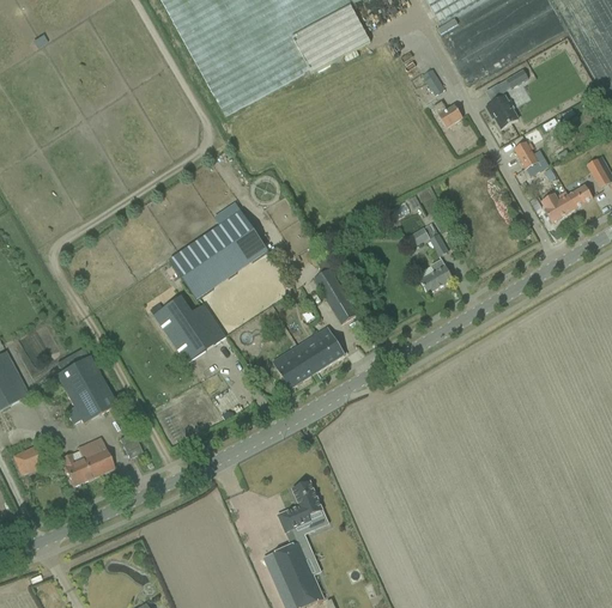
[(162,0),(169,12),(223,114),(309,67),(310,72),(369,41),(349,2),(353,0),(162,0)]
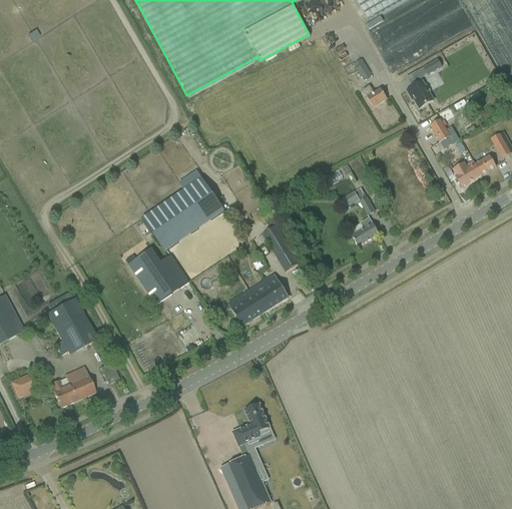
[(356,0),(368,20),(402,0),(356,0)]
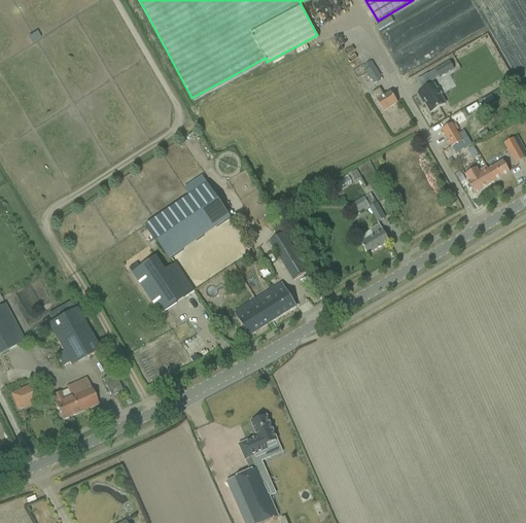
[(392,42),(396,64),(425,59),(423,45),(419,46),(417,37),(414,38),(411,24),(400,26),(402,37),(393,39),(393,42),(392,42)]
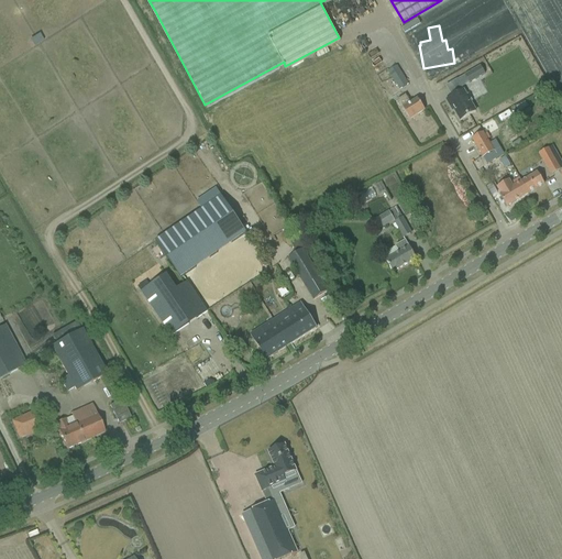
[(375,44),(364,50),(372,63),(382,57),(375,44)]
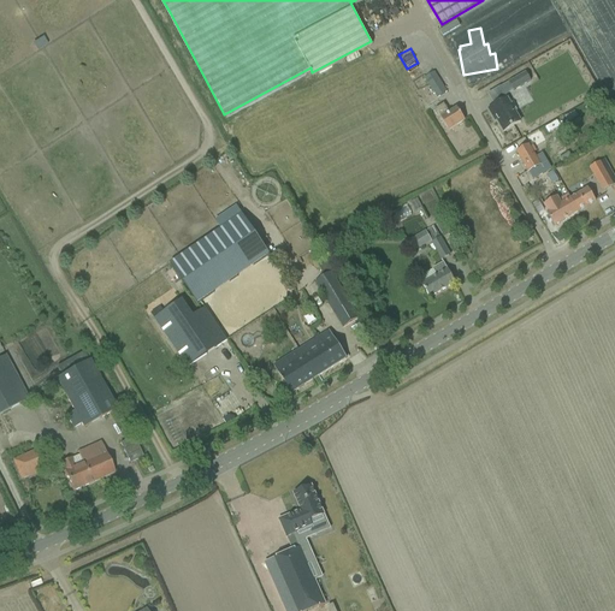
[(433,67),(423,73),(429,83),(435,93),(435,94),(445,87),(433,67)]
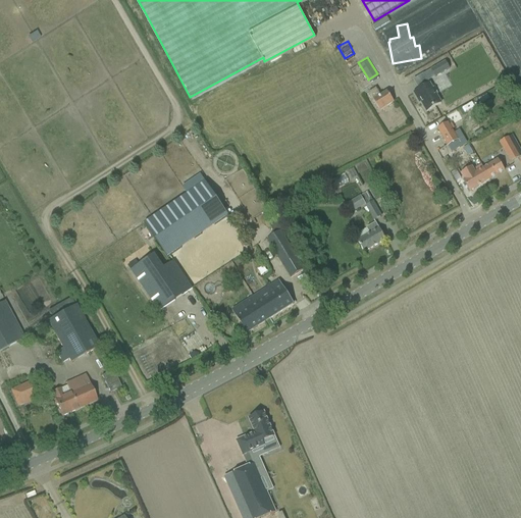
[(445,58),(430,66),(434,73),(449,65),(445,58)]
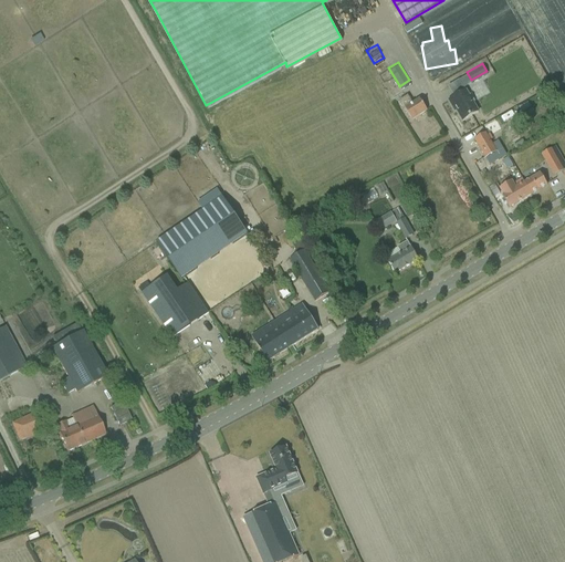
[(461,118),(478,108),(464,86),(447,96),(453,108),(454,107),(461,118)]
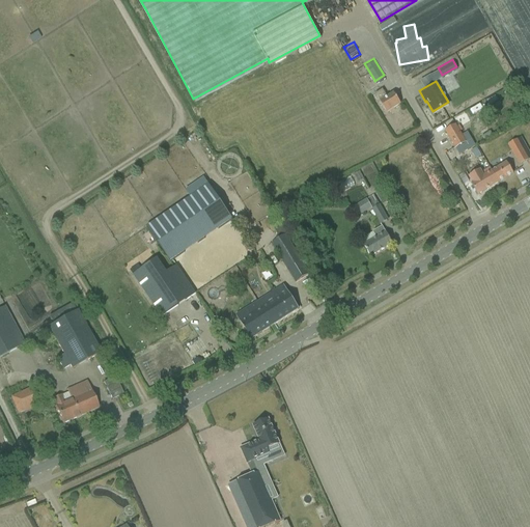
[(385,109),(399,101),(392,89),(386,94),(381,86),(373,91),(385,109)]
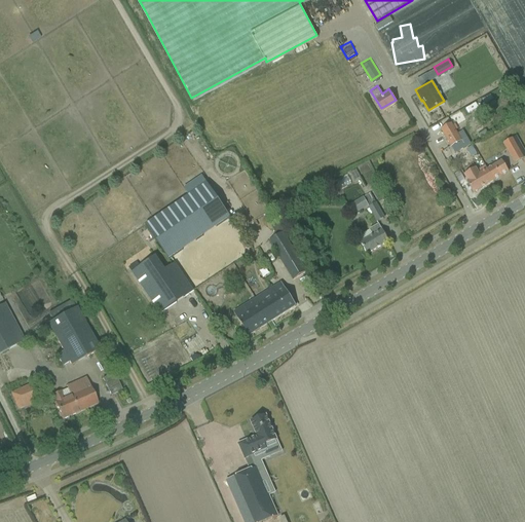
[(467,91),(461,96),(464,103),(472,99),(467,91)]
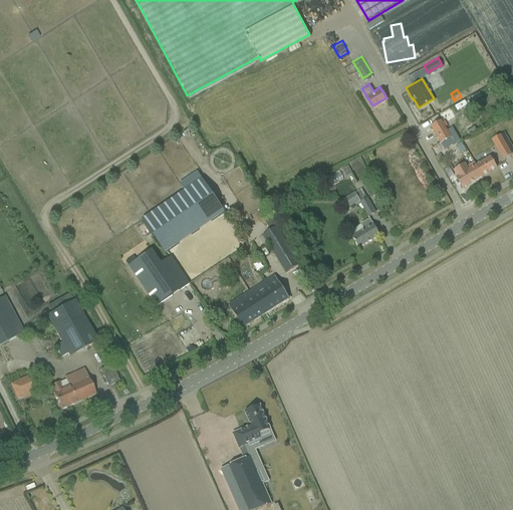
[(440,117),(429,123),(440,141),(450,135),(444,123),(446,122),(444,118),(441,119),(440,117)]
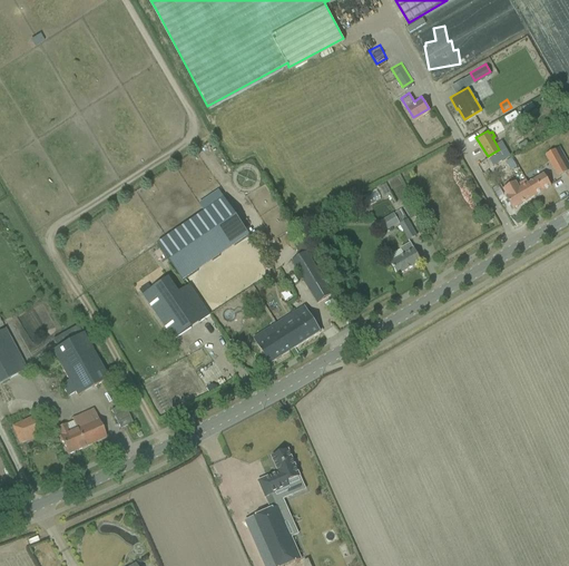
[(545,153),(551,164),(557,173),(566,168),(560,158),(553,147),(545,153)]
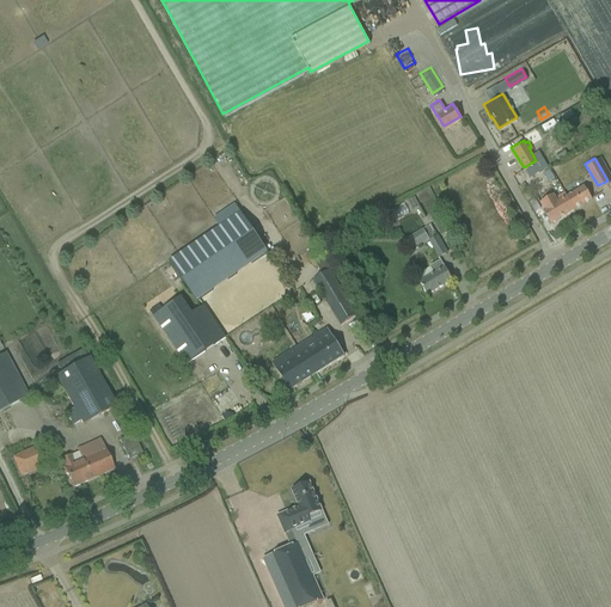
[(582,184),(567,194),(566,194),(574,206),(591,196),(582,184)]
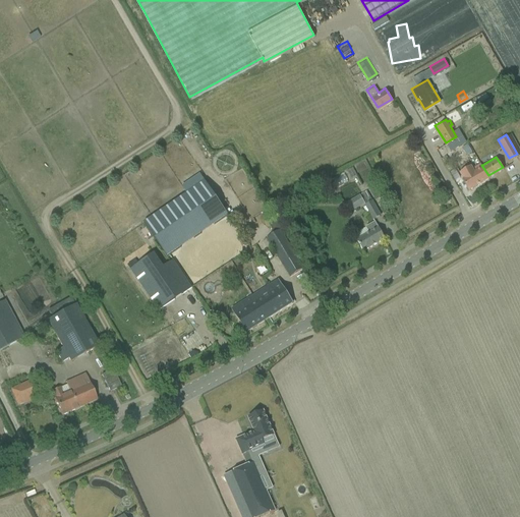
[(459,169),(463,176),(461,177),(467,188),(488,175),(481,165),(482,165),(480,161),(471,166),(470,163),(459,169)]
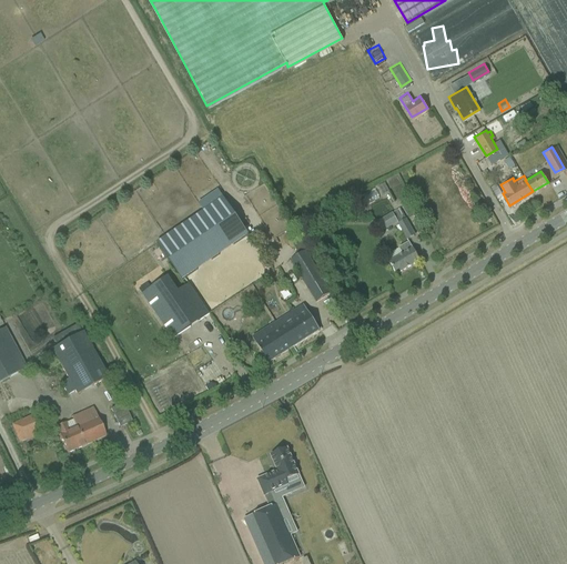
[(382,185),(385,193),(391,190),(387,183),(382,185)]
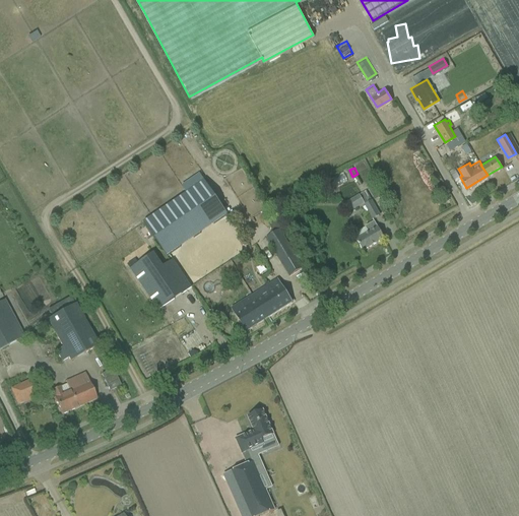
[(336,178),(340,187),(350,182),(346,174),(336,178)]
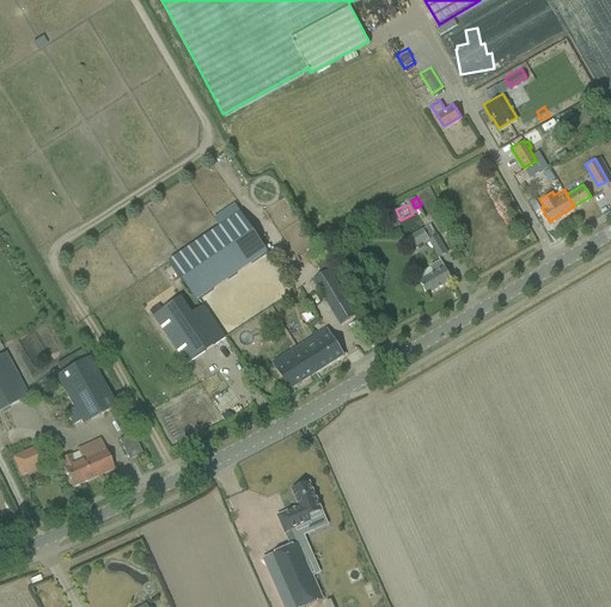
[(267,250),(239,209),(169,258),(195,298),(267,250)]
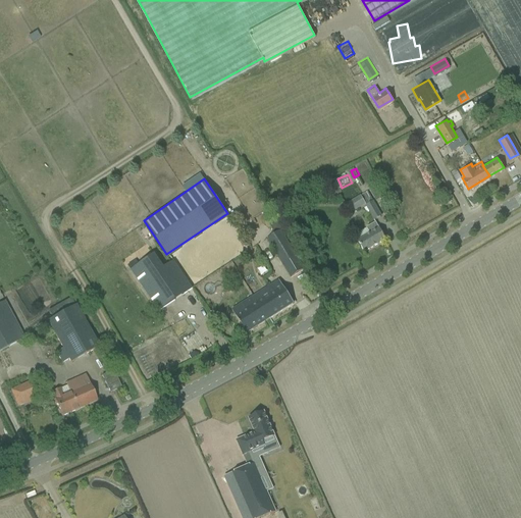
[(378,187),(371,191),(374,198),(382,193),(378,187)]
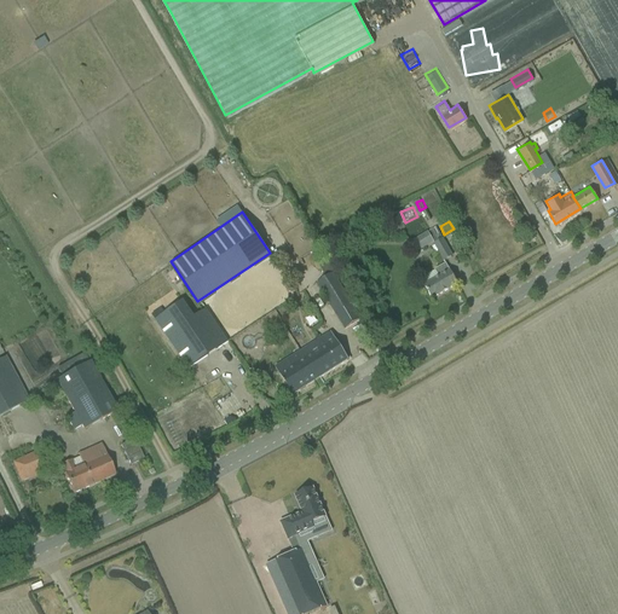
[(415,249),(432,238),(443,258),(451,253),(434,224),(409,238),(415,249)]
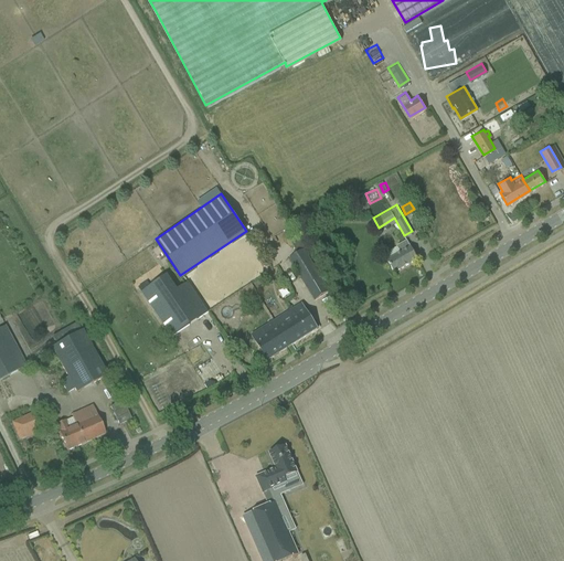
[(398,250),(385,257),(386,258),(387,261),(393,271),(403,264),(416,256),(411,246),(406,239),(396,244),(398,250)]
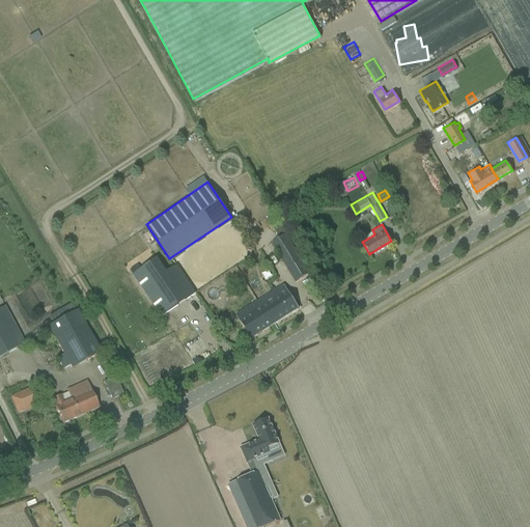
[(308,270),(284,231),(271,240),(295,279),(308,270)]
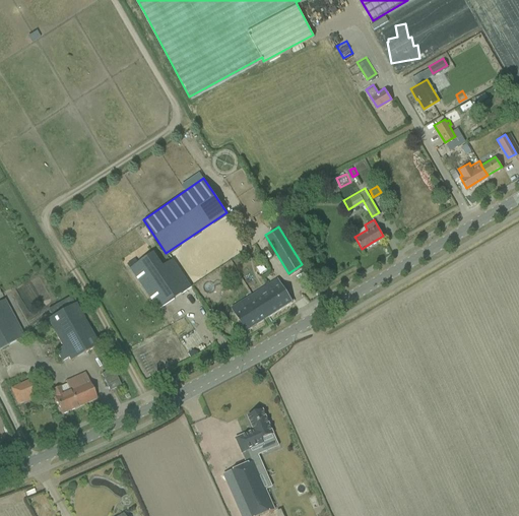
[(129,266),(151,299),(157,307),(190,284),(185,276),(172,257),(161,264),(152,250),(129,266)]
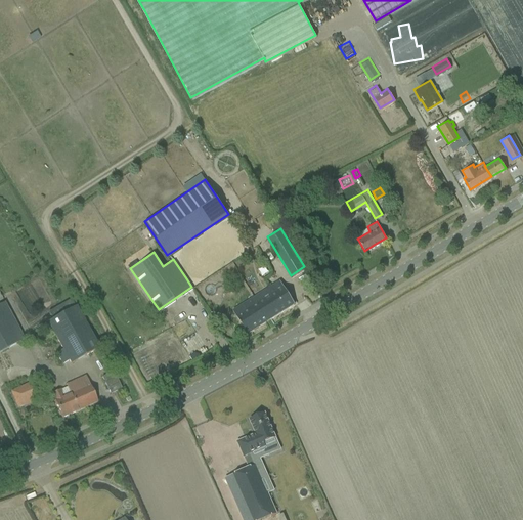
[(272,284),(274,288),(256,300),(268,318),(293,302),(278,279),(272,284)]
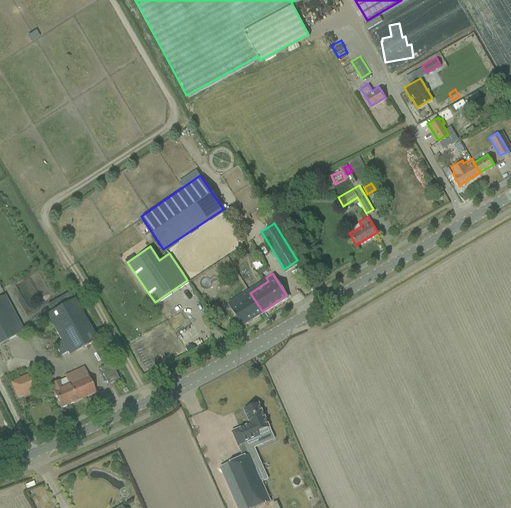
[(247,287),(237,294),(240,300),(230,306),(241,324),(262,311),(250,293),(247,287)]
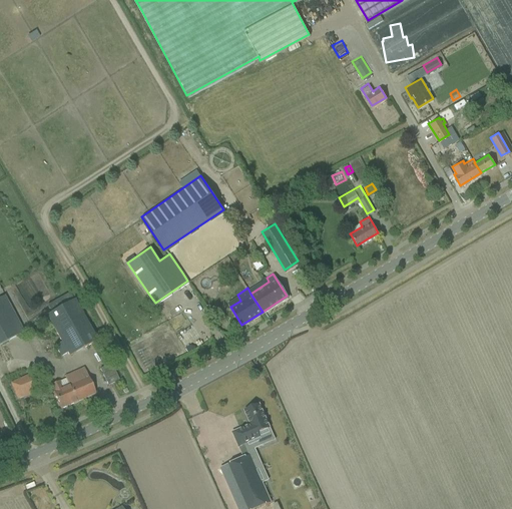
[(54,345),(55,345),(60,354),(66,350),(68,354),(96,338),(91,329),(74,298),(73,299),(68,289),(47,302),(52,310),(46,314),(61,341),(54,345)]
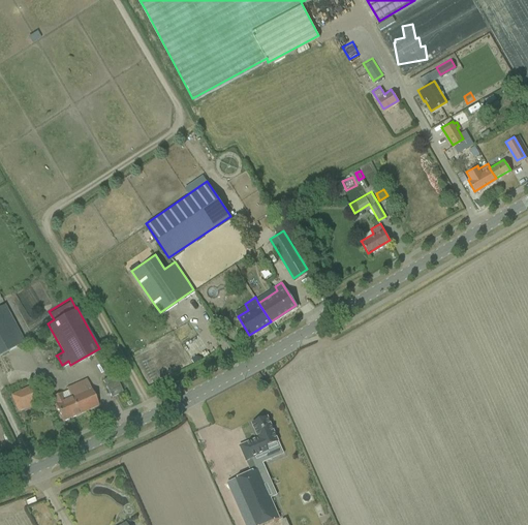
[(3,303),(0,304),(0,350),(23,339),(3,303)]
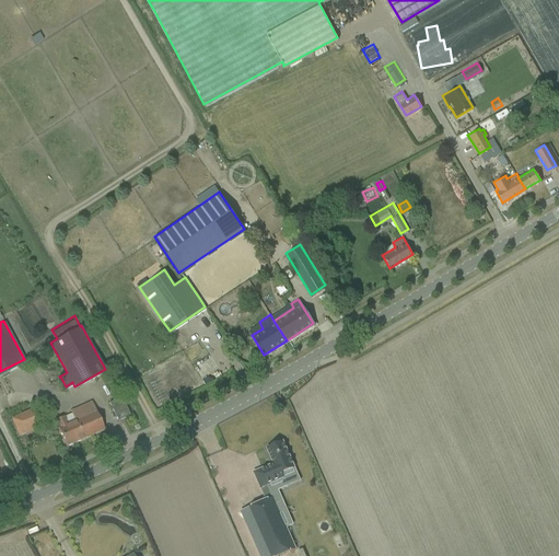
[(119,394),(107,400),(117,418),(129,412),(119,394)]
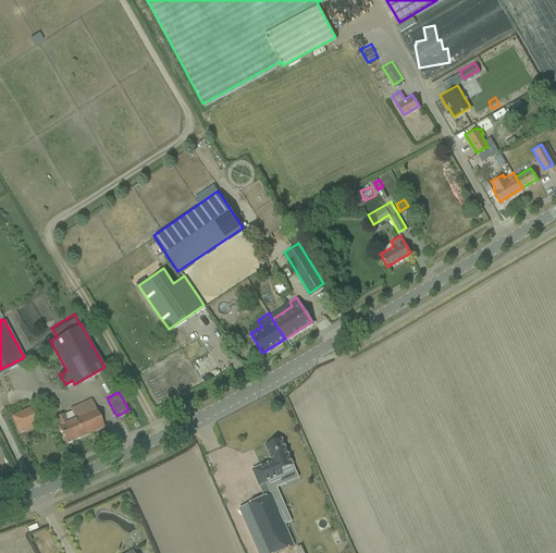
[(70,406),(71,408),(53,416),(64,442),(102,425),(90,396),(70,406)]
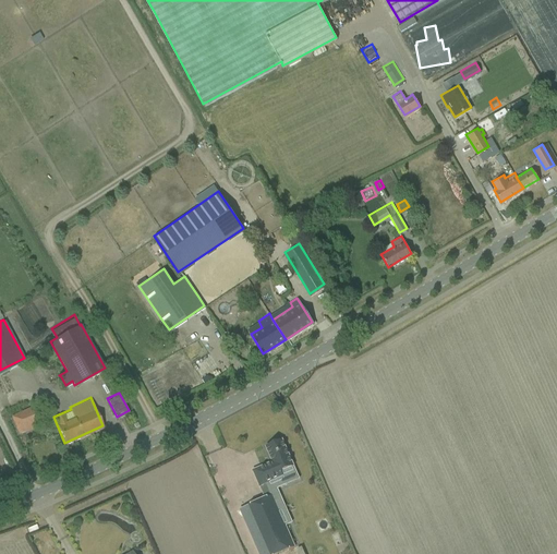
[(35,402),(10,413),(17,431),(43,420),(35,402)]
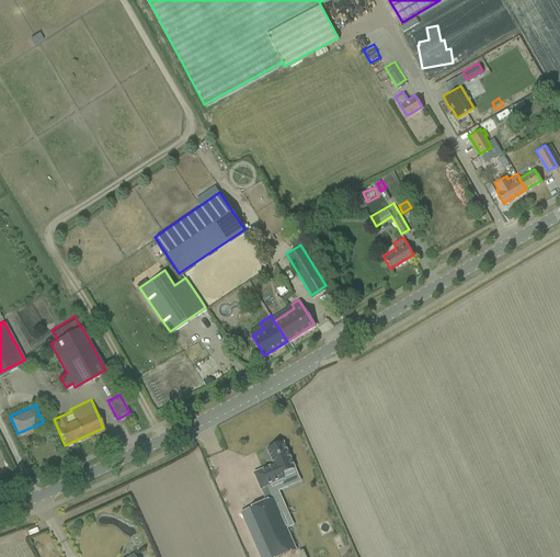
[(267,498),(240,510),(260,556),(272,556),(295,547),(275,501),(278,500),(271,482),(283,477),(281,472),(294,466),(289,456),(292,455),(288,448),(287,450),(283,440),(266,446),(273,462),(254,470),(261,486),(262,486),(267,498)]
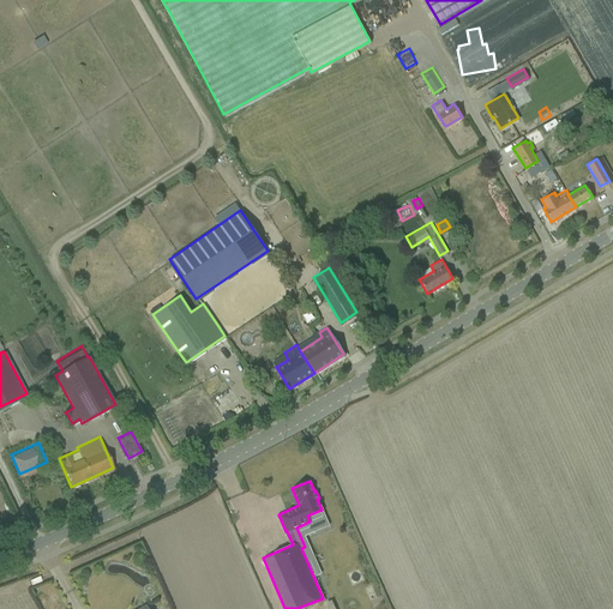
[(60,608),(50,585),(38,590),(44,608),(60,608)]
